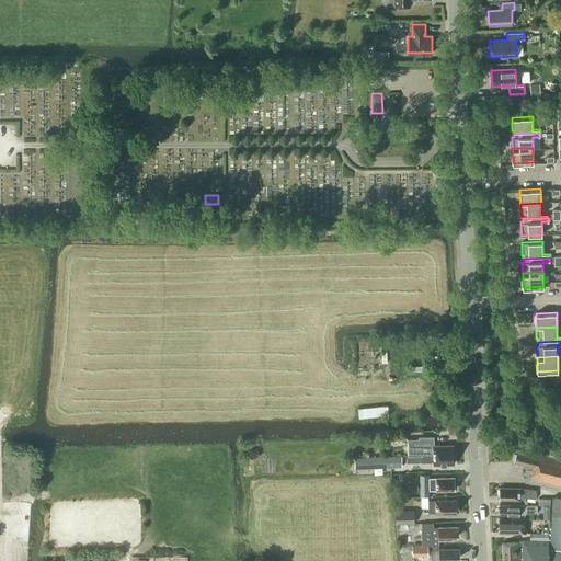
[(359,418),(389,414),(388,405),(358,408),(359,418)]
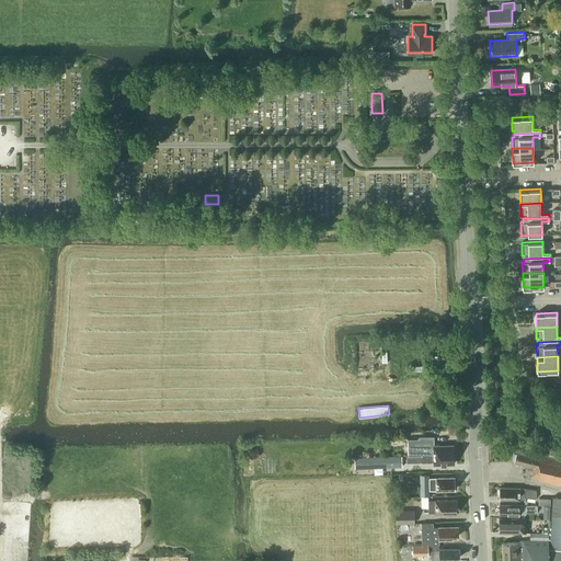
[(422,454),(454,454),(453,444),(441,445),(438,443),(436,443),(435,445),(433,445),(433,442),(433,437),(433,435),(420,436),(420,438),(408,438),(408,455),(422,454)]
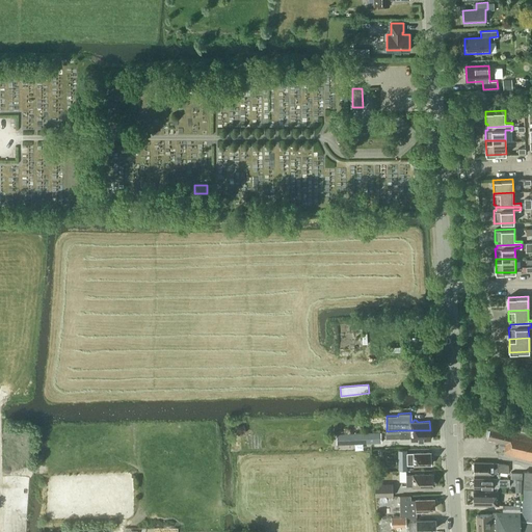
[(523,420),(521,430),(527,431),(529,421),(523,420)]
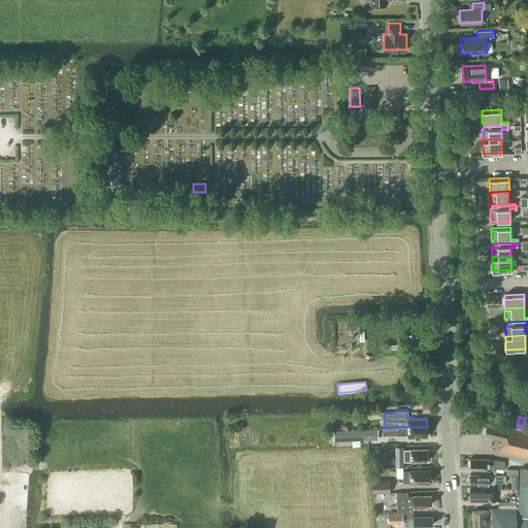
[(499,451),(506,452),(527,457),(527,429),(488,421),(486,426),(484,426),(482,433),(484,434),(484,435),(496,438),(496,441),(502,442),(499,451)]
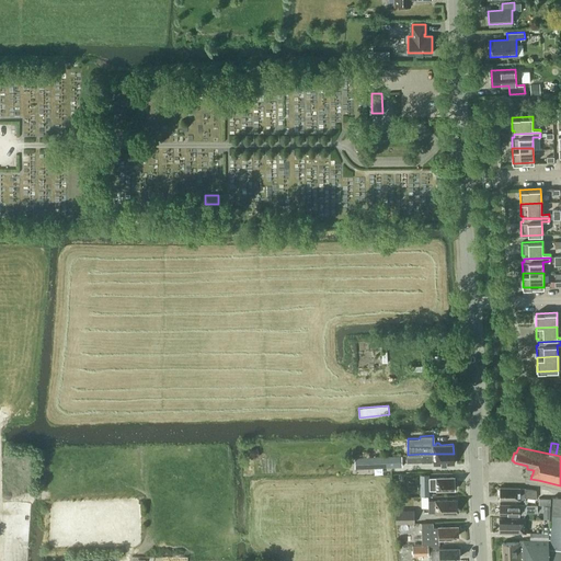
[(454,464),(454,454),(422,454),(408,455),(407,455),(407,460),(422,460),(422,461),(433,461),(433,464),(434,464),(436,465),(438,465),(441,464),(454,464)]
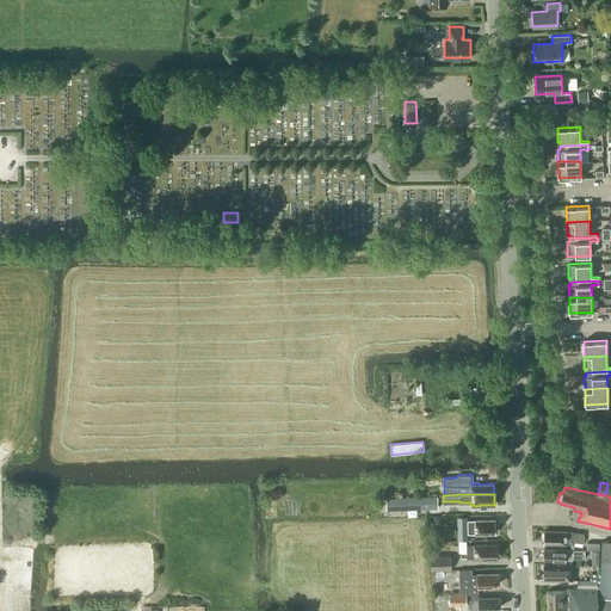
[(387,510),(438,508),(438,495),(387,497),(387,510)]
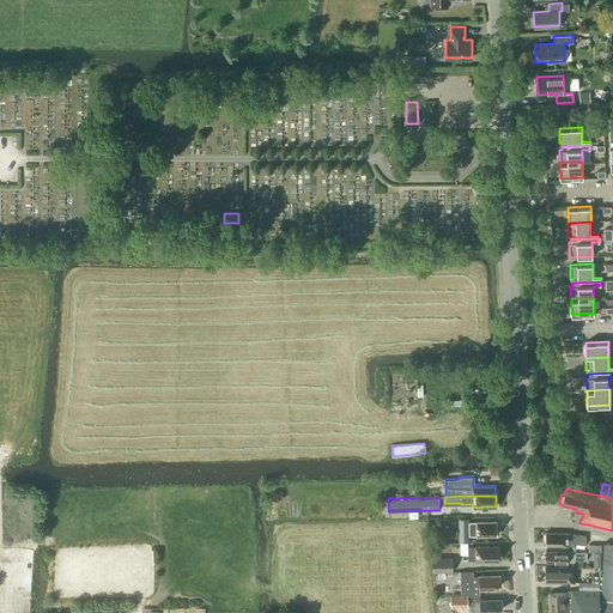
[(497,535),(497,521),(478,521),(478,522),(469,522),(469,535),(478,535),(497,535)]
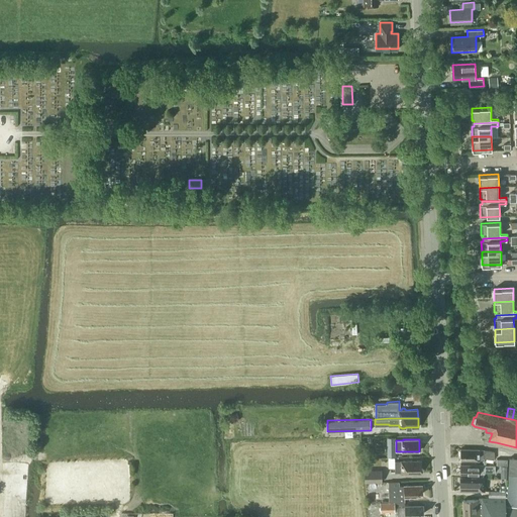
[(493,459),(494,450),(485,449),(480,449),(460,448),(460,459),(485,460),(485,458),(493,459)]
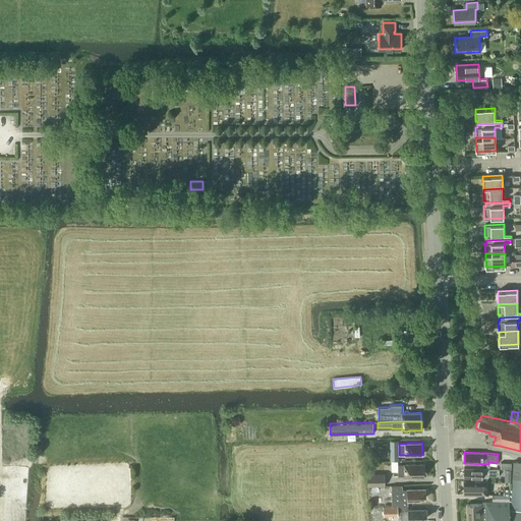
[(404,476),(424,475),(423,463),(398,464),(398,475),(404,475),(404,476)]
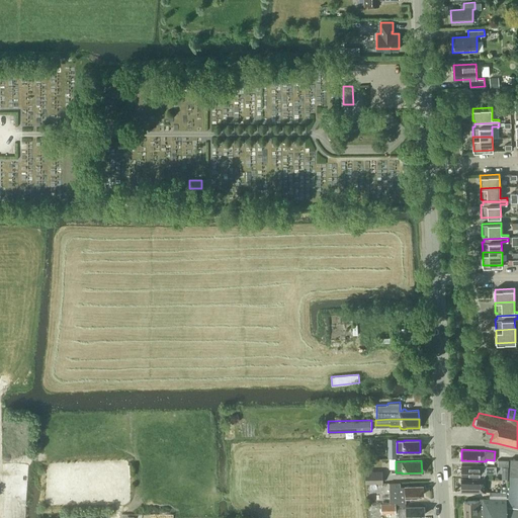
[(496,465),(480,465),(461,465),(461,475),(485,476),(485,473),(496,473),(496,465)]
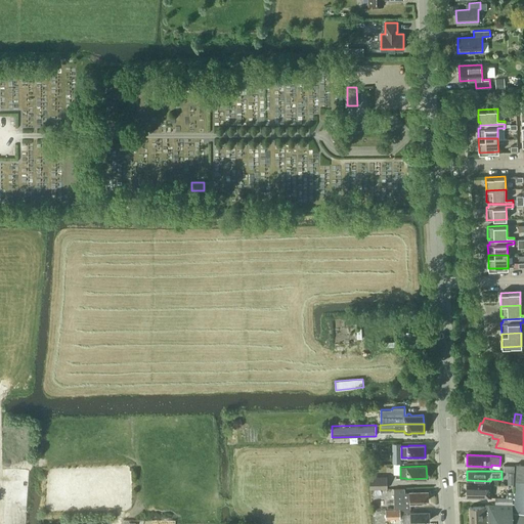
[(369,488),(387,488),(387,475),(369,475),(369,488)]
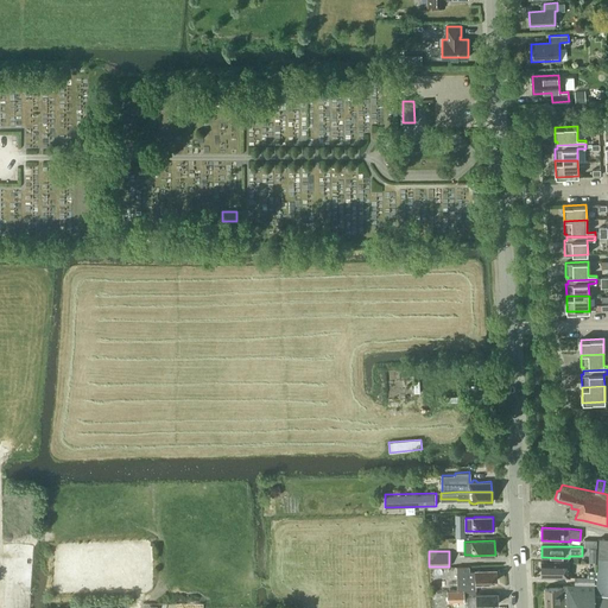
[(599,584),(599,595),(607,595),(607,556),(599,556),(597,584),(599,584)]
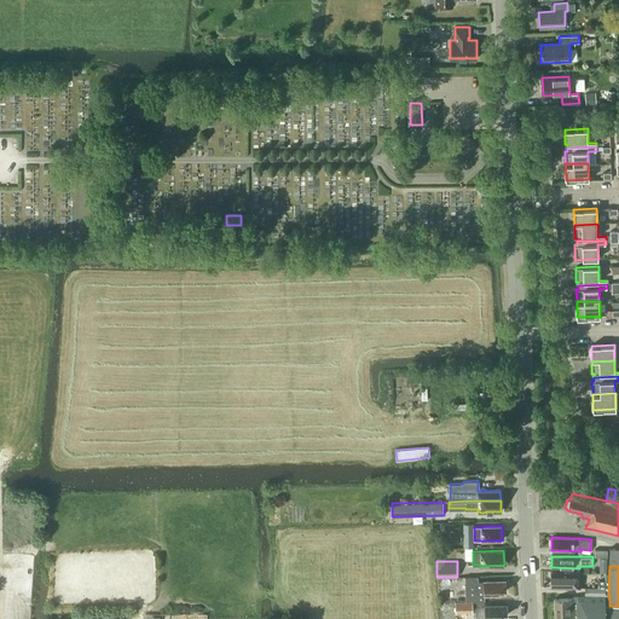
[(580,588),(580,572),(551,572),(551,586),(580,588)]
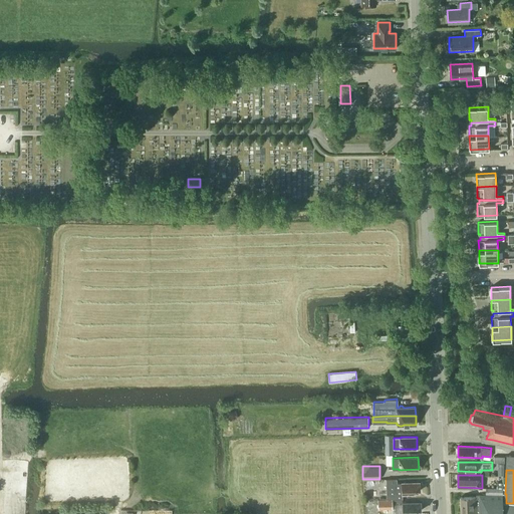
[(393,499),(402,499),(402,493),(415,493),(415,491),(420,491),(420,490),(421,490),(421,482),(401,483),(401,479),(387,479),(387,499),(378,499),(378,508),(393,508),(393,499)]
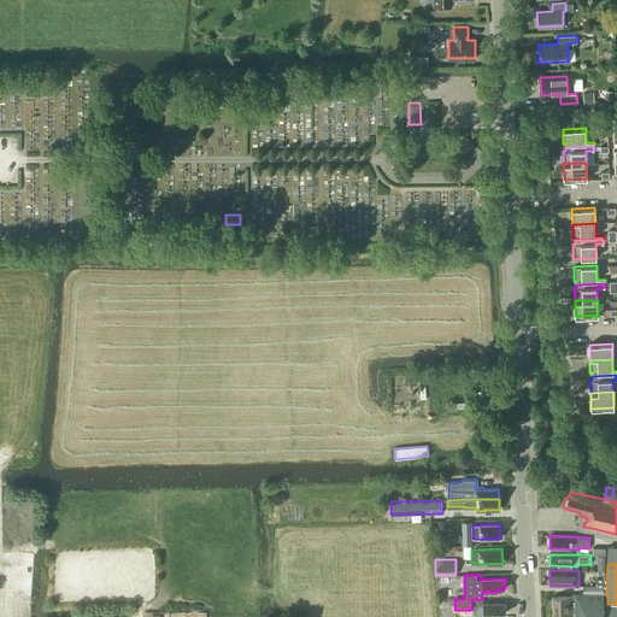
[(583,586),(582,593),(604,593),(604,580),(597,580),(597,586),(583,586)]
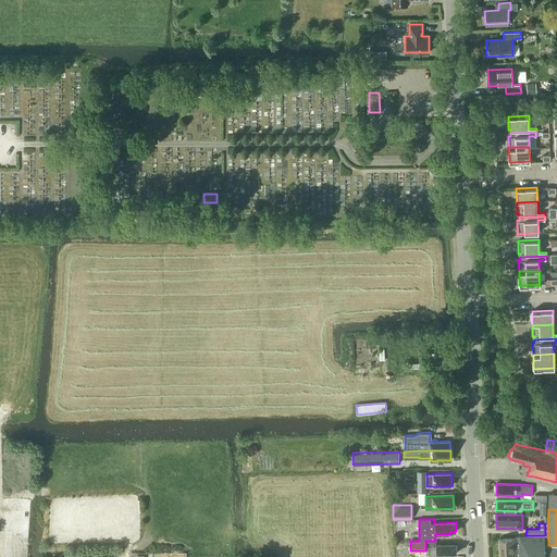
[(544,556),(544,537),(517,536),(516,539),(498,539),(498,556),(544,556)]
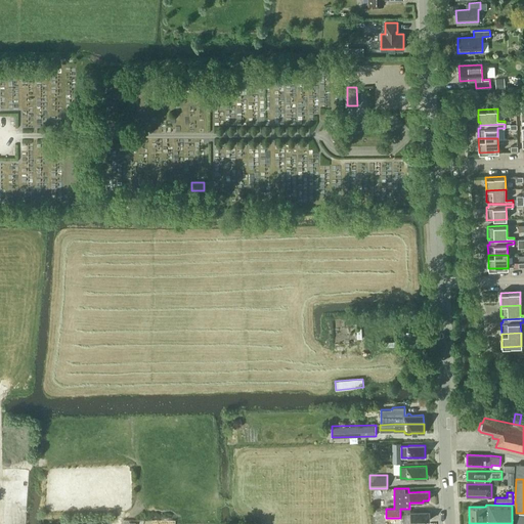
[(429,512),(410,512),(410,513),(403,513),(403,523),(410,523),(415,523),(424,523),(424,521),(429,521),(429,512)]
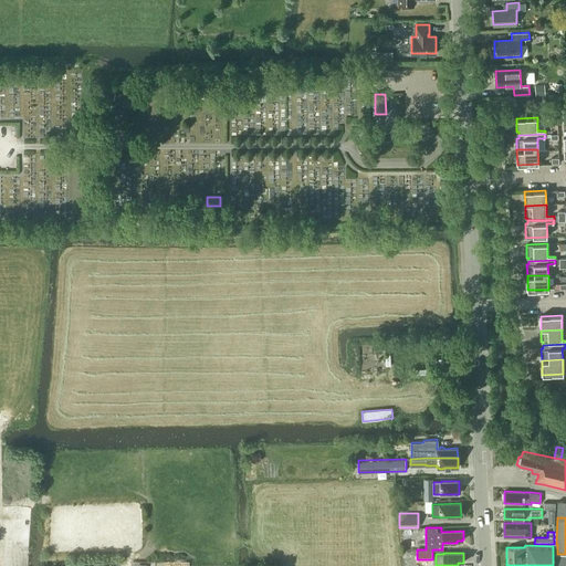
[(556,564),(565,564),(565,554),(557,554),(556,564)]
